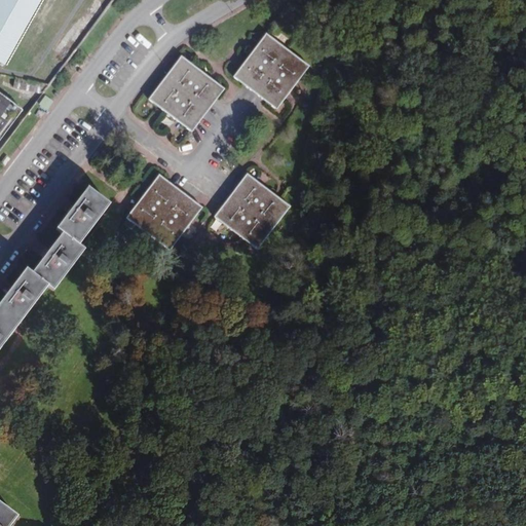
[(0,0),(0,57),(31,0),(0,0)]
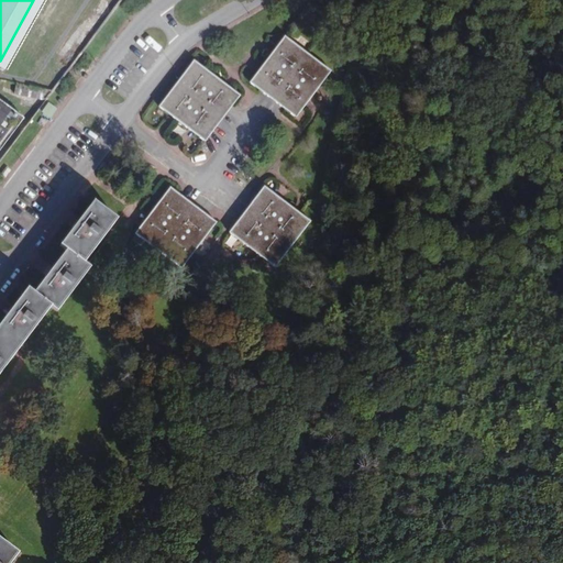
[(282,40),(249,85),(272,101),(293,117),(326,72),(282,40)]
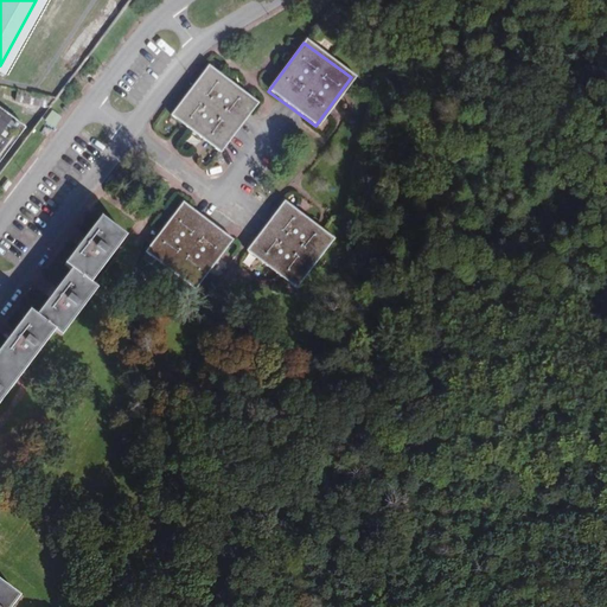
[(260,103),(209,65),(171,116),(221,153),(260,103)]
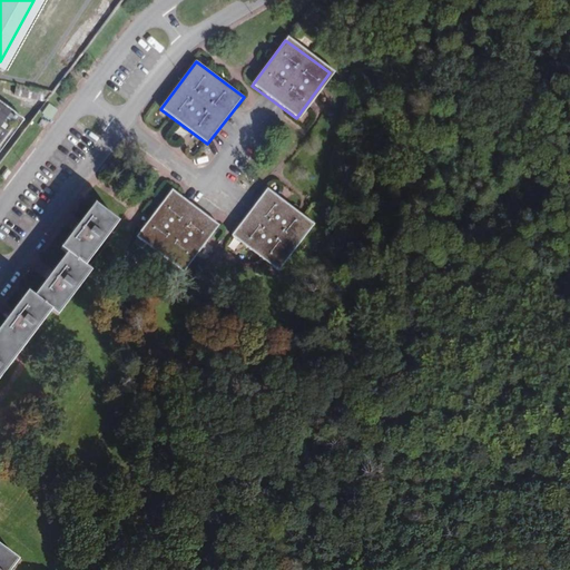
[(47,102),(53,94),(17,86),(15,95),(47,102)]
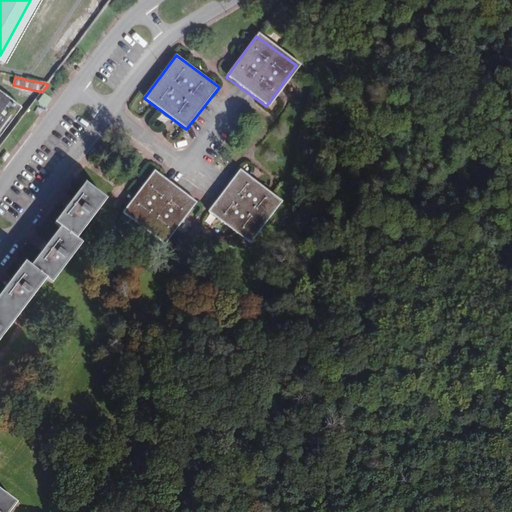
[(0,136),(22,108),(0,91),(0,136)]
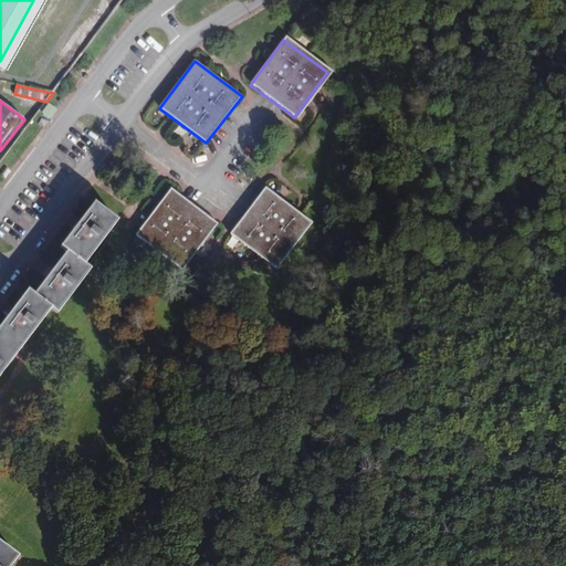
[(51,118),(56,108),(46,103),(41,114),(51,118)]
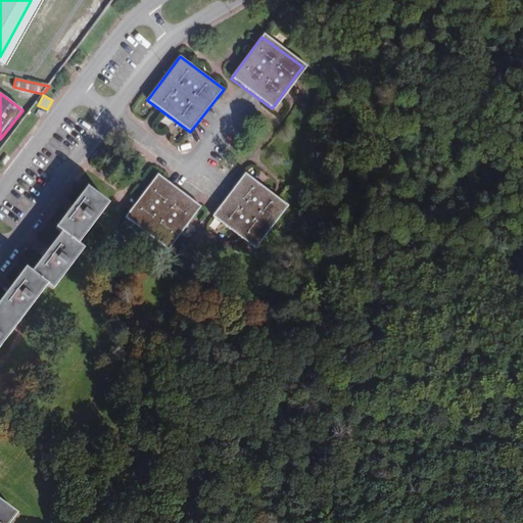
[(114,167),(107,160),(101,170),(108,175),(114,167)]
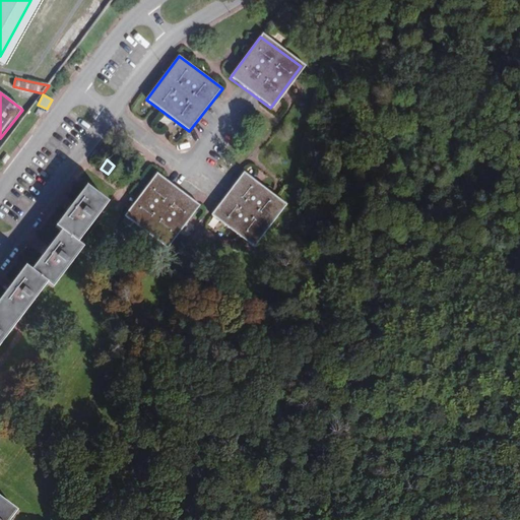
[(211,215),(210,216),(251,246),(251,245),(254,248),(287,204),(244,172),(242,175),(223,198),(217,207),(211,215)]
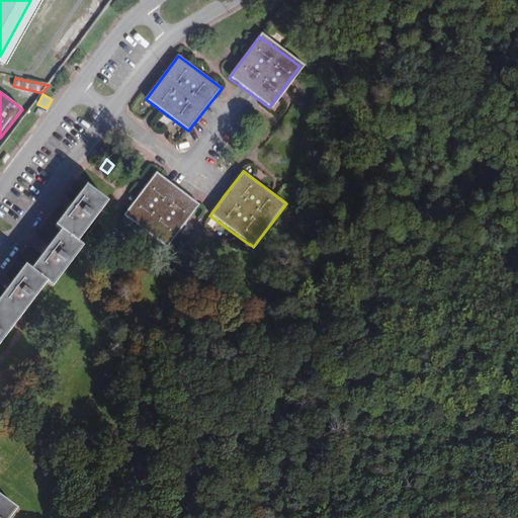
[(199,204),(157,172),(155,175),(154,175),(143,190),(123,214),(124,216),(123,217),(164,246),(167,248),(199,204)]
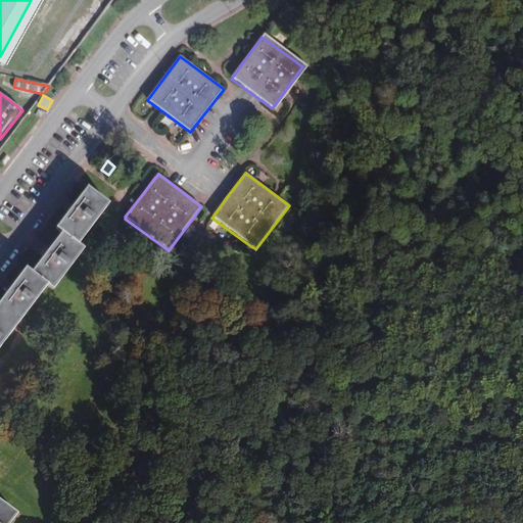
[(0,347),(47,285),(53,290),(84,249),(79,244),(109,204),(87,187),(55,228),(61,233),(32,272),(26,268),(0,301),(0,347)]
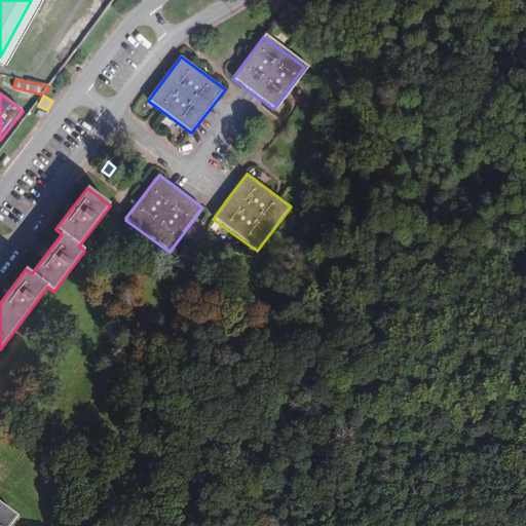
[(0,525),(9,525),(16,518),(0,504),(0,525)]
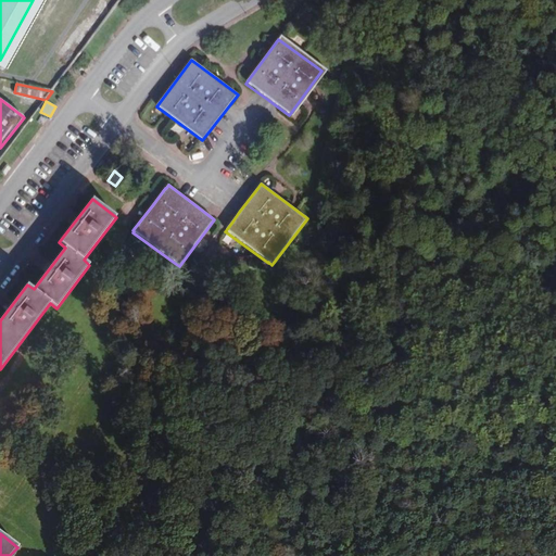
All buildings are outlined.
